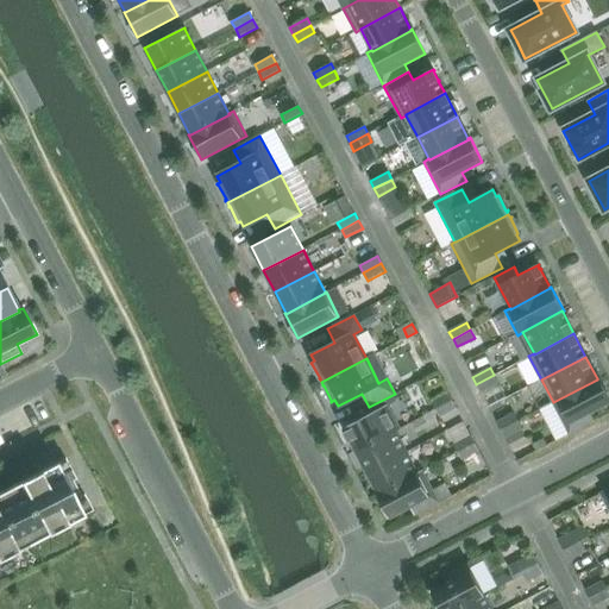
[(494,375),(476,384),(481,393),(498,383),(494,375)]
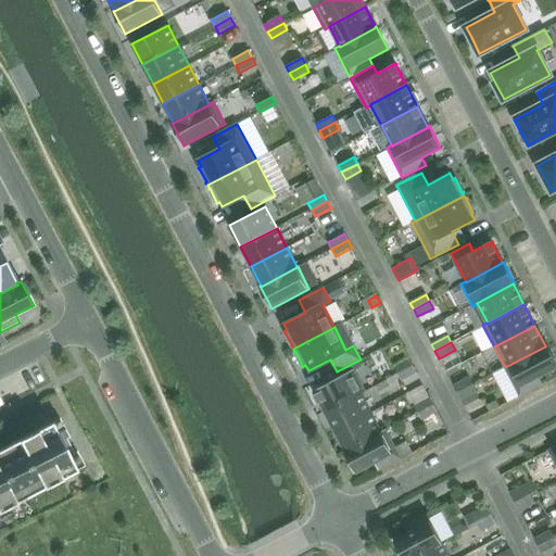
[(545,345),(545,346),(505,367),(520,396),(543,384),(539,377),(555,367),(555,363),(546,344),(545,345)]
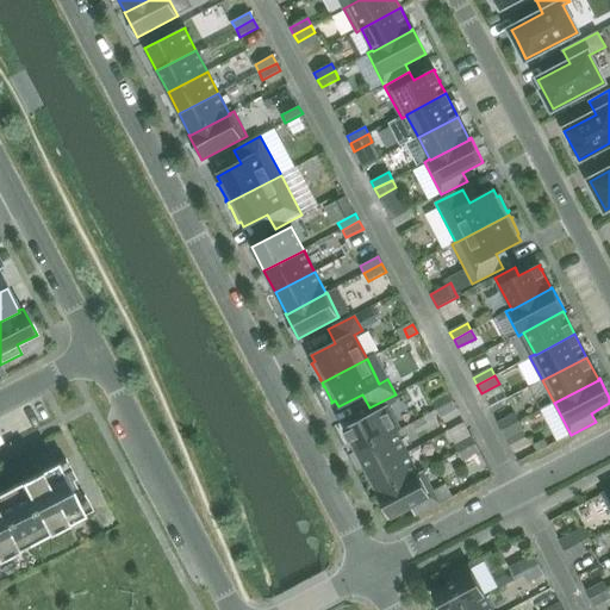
[(449,393),(431,403),(436,410),(453,400),(449,393)]
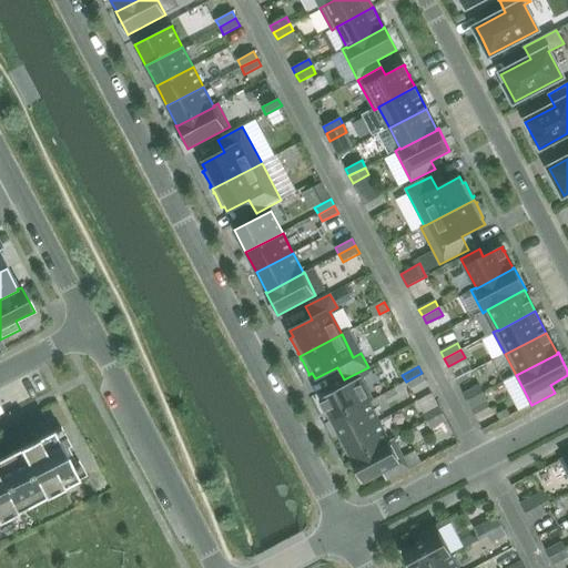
[(422,373),(406,382),(409,388),(426,381),(422,373)]
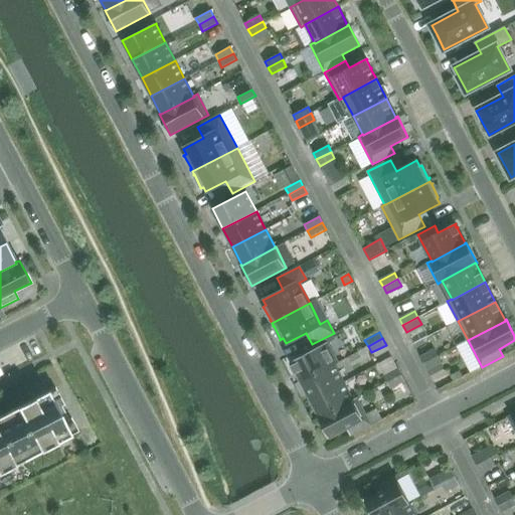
[(301,381),(334,364),(338,362),(328,343),(328,342),(291,361),(301,381)]
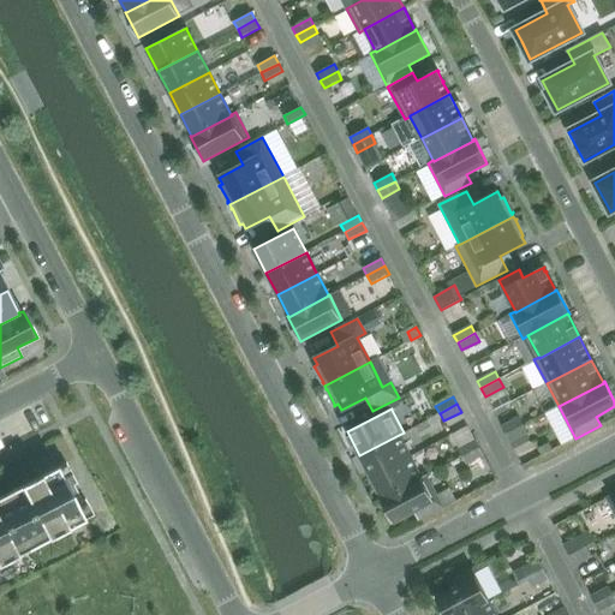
[(506,435),(523,425),(519,417),(501,427),(506,435)]
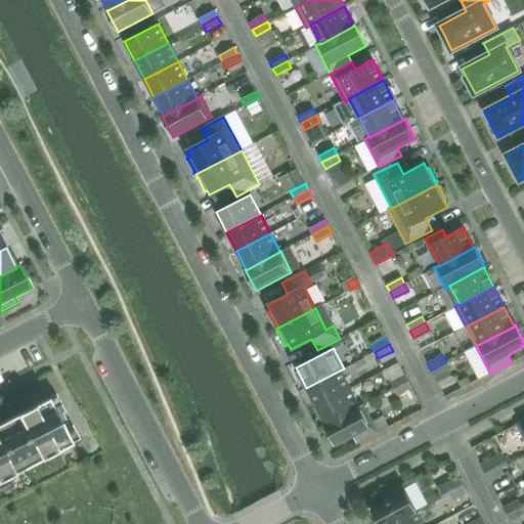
[(434,377),(449,368),(445,362),(431,370),(434,377)]
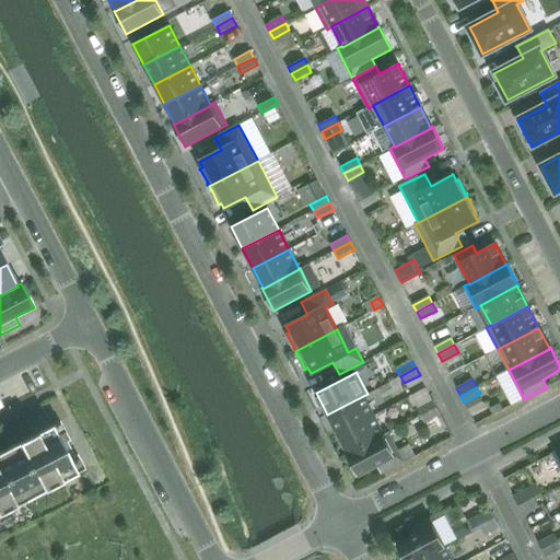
[(374,416),(363,396),(327,415),(338,434),(374,416)]
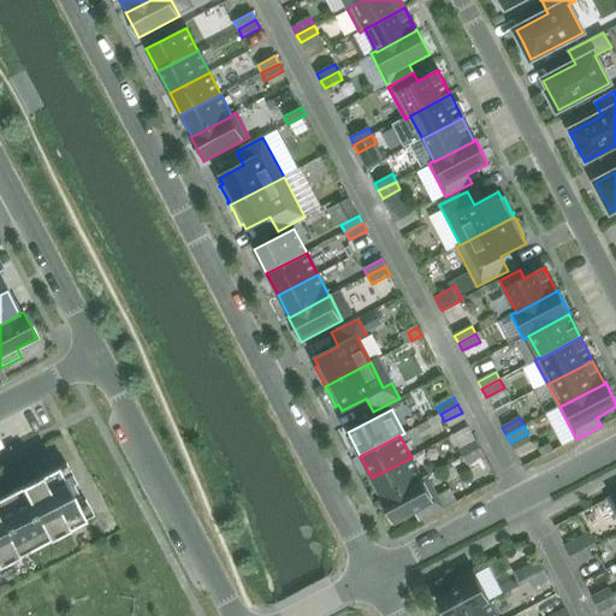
[(481,448),(477,440),(458,450),(463,457),(481,448)]
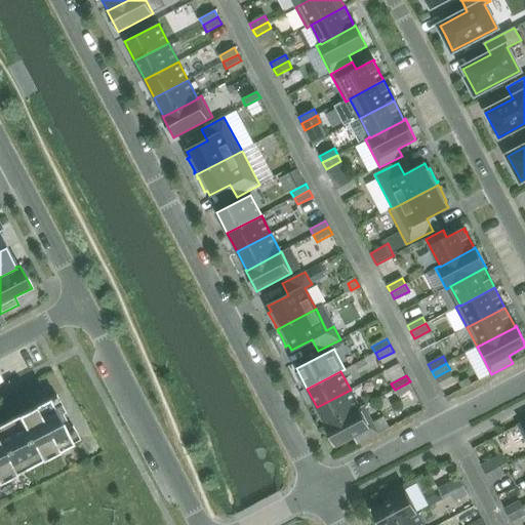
[(395,390),(398,397),(413,389),(410,381),(395,390)]
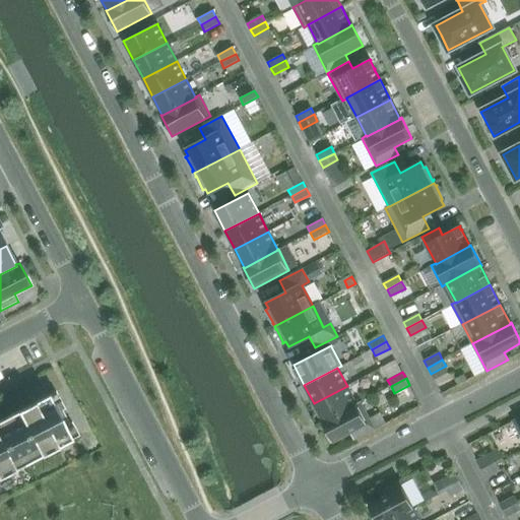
[(356,404),(356,403),(347,386),(314,403),(323,421),(356,404)]
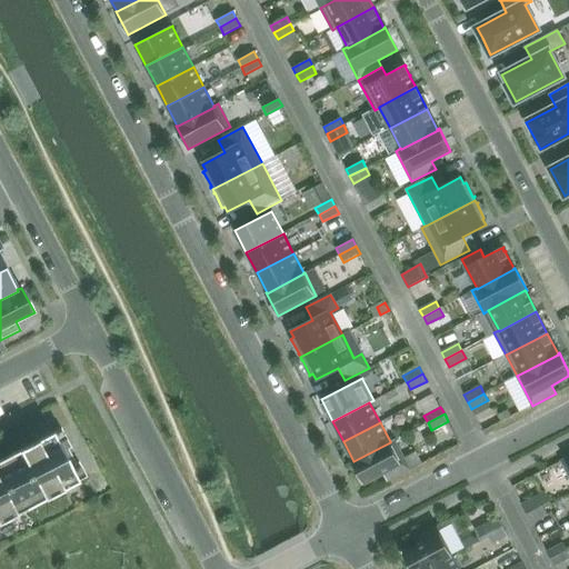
[(60,428),(52,432),(56,438),(63,433),(60,428)]
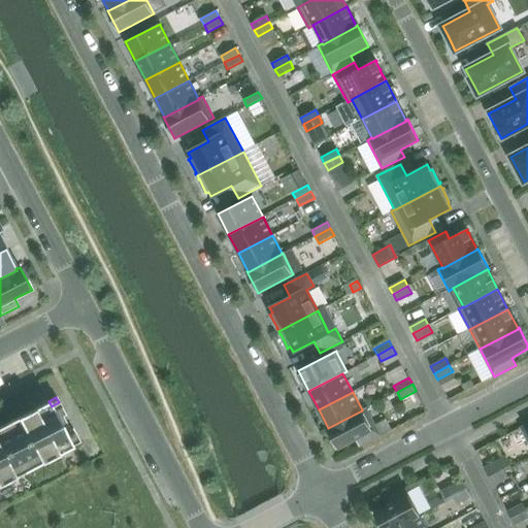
[(72,447),(69,441),(67,437),(65,432),(58,420),(58,419),(56,415),(54,410),(52,406),(48,401),(4,424),(28,470),(72,447)]
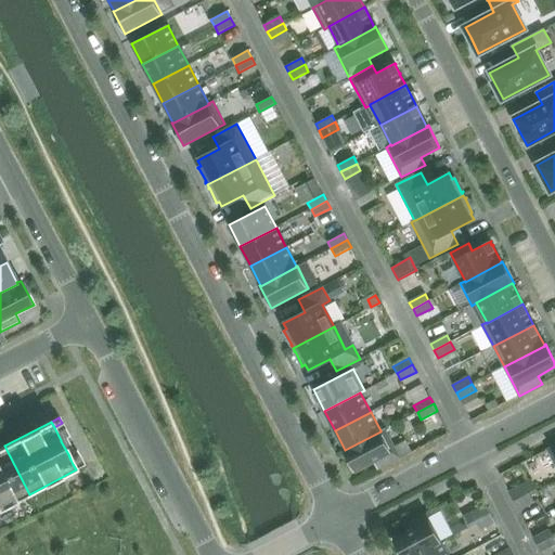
[(62,423),(54,427),(56,431),(64,427),(62,423)]
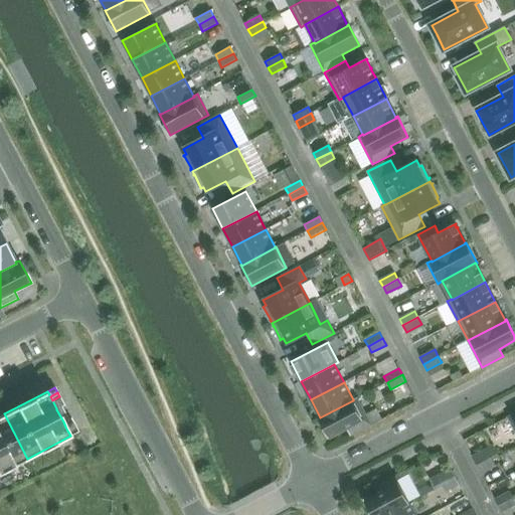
[(59,396),(52,400),(54,404),(62,400),(59,396)]
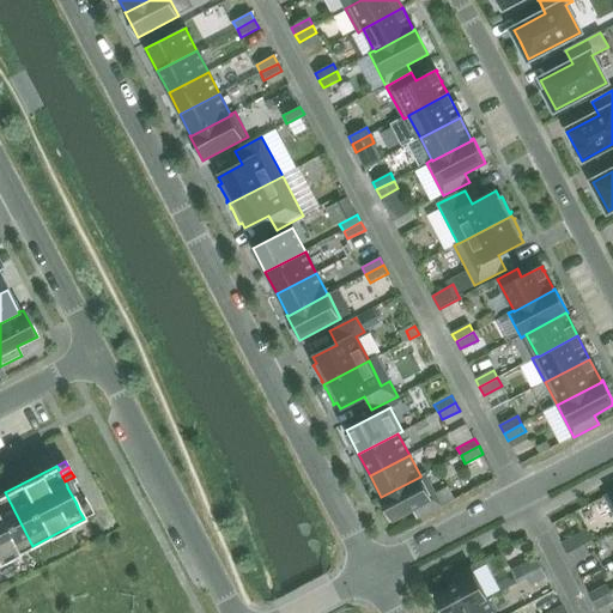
[(442,505),(425,473),(420,475),(420,477),(381,497),(380,497),(392,522),(413,510),(417,519),(442,505)]
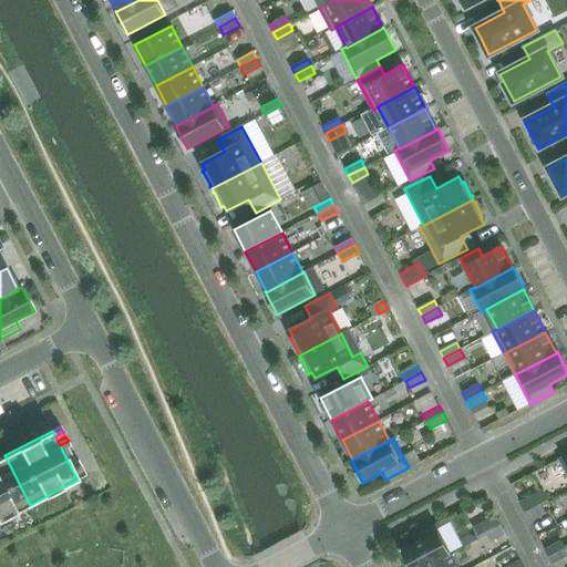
[(60,445),(62,450),(62,451),(71,446),(69,441),(60,445)]
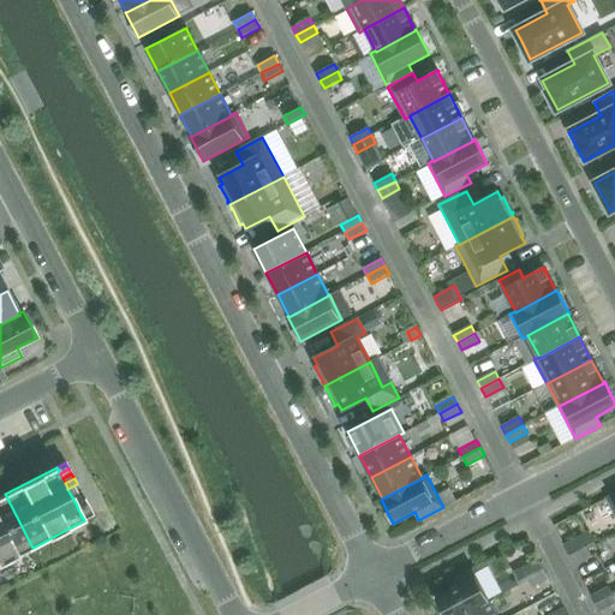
[(0,496),(0,563),(33,548),(5,494),(0,496)]
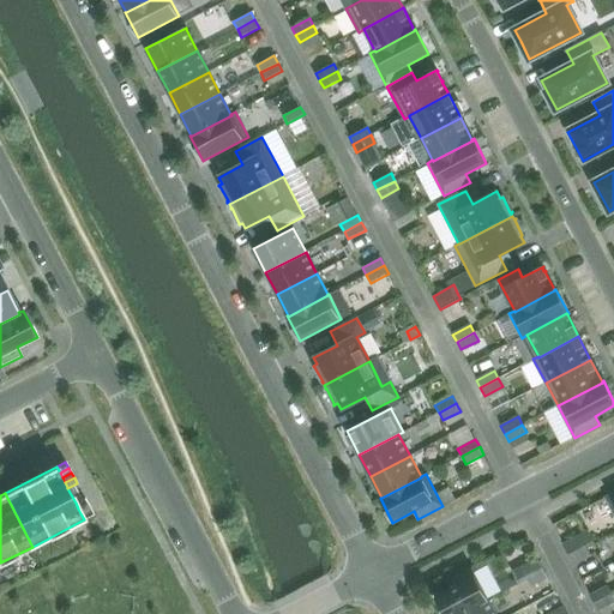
[(78,509),(88,504),(84,498),(76,503),(78,509)]
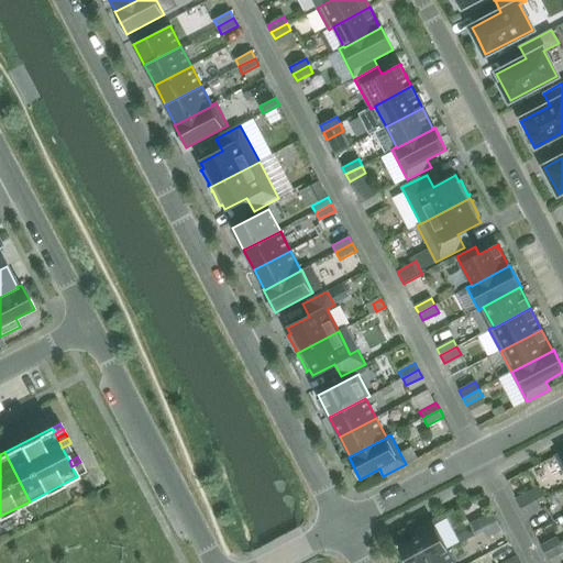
[(74,471),(83,466),(80,462),(72,466),(74,471)]
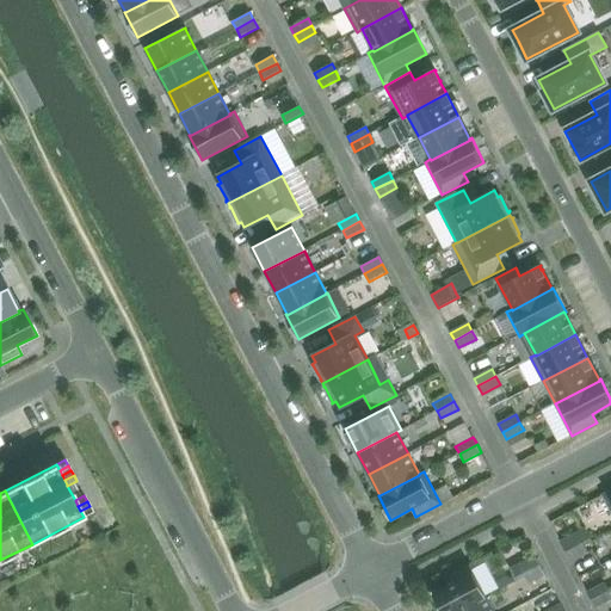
[(84,517),(93,512),(90,506),(80,511),(84,517)]
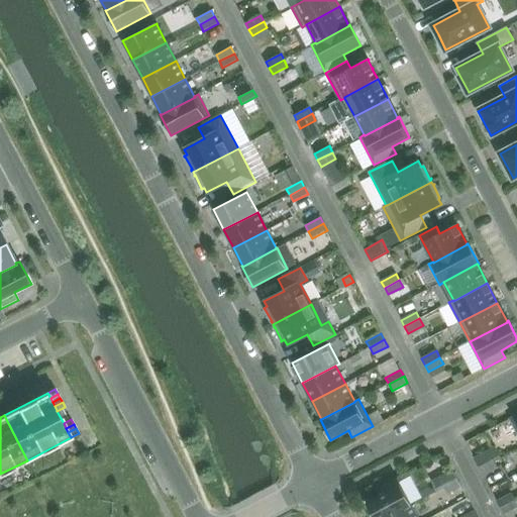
[(480,469),(483,476),(498,468),(495,461),(480,469)]
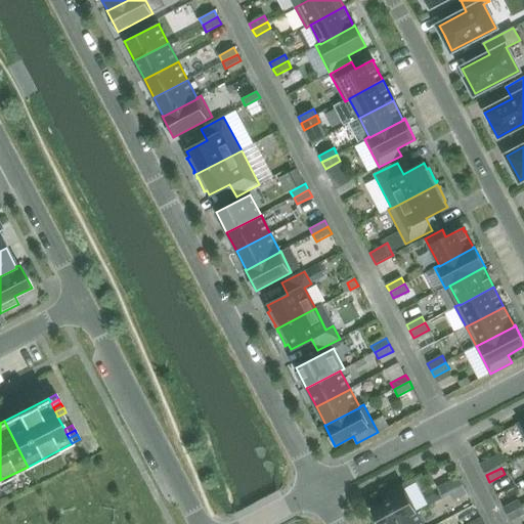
[(437,487),(442,497),(449,494),(464,486),(459,476),(437,487)]
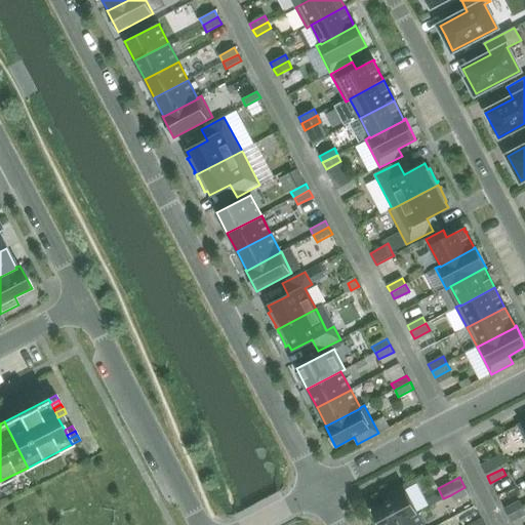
[(371,511),(378,524),(393,524),(417,513),(417,514),(418,513),(403,485),(386,494),(390,501),(371,511)]
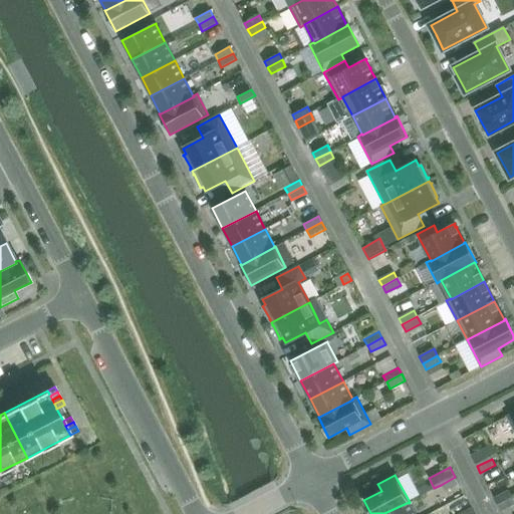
[(441,485),(444,491),(459,484),(455,477),(441,485)]
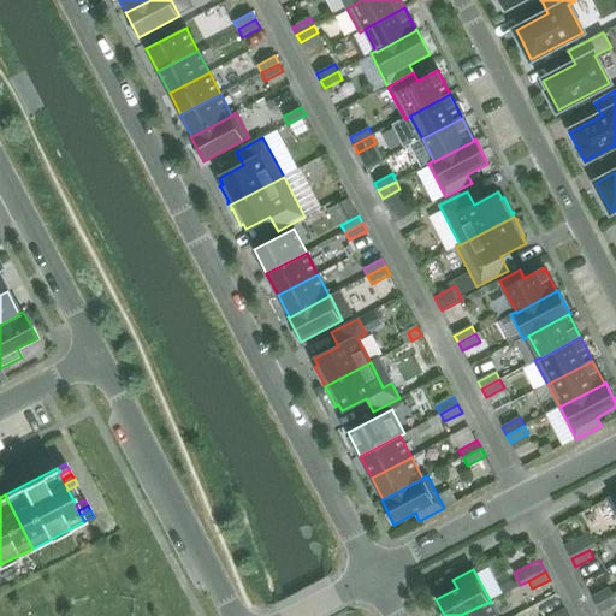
[(596,605),(614,596),(609,587),(592,597),(596,605)]
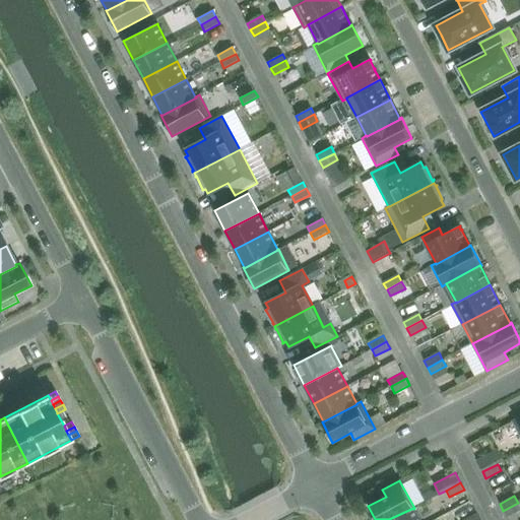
[(519,507),(518,503),(503,511),(506,517),(519,509),(519,507)]
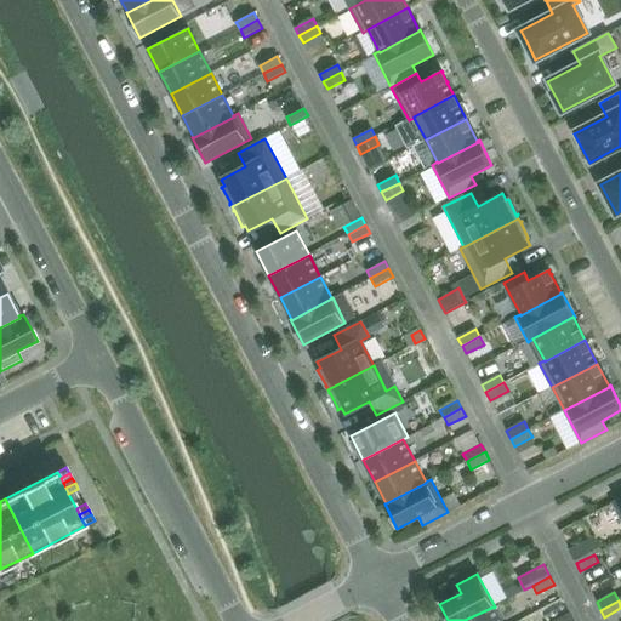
[(501,620),(494,608),(494,607),(465,620),(501,620)]
